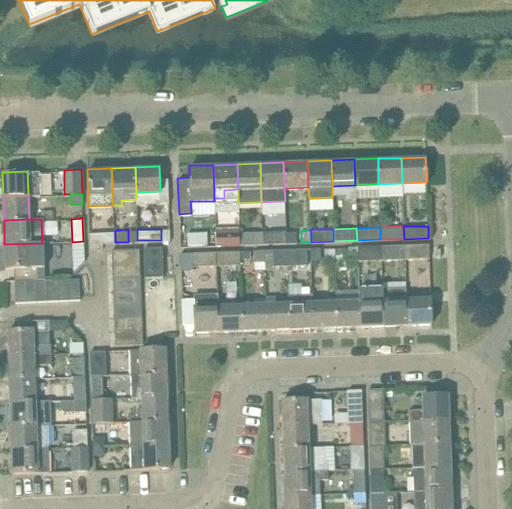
[(263,243),(286,242),(286,230),(262,231),(263,243)]
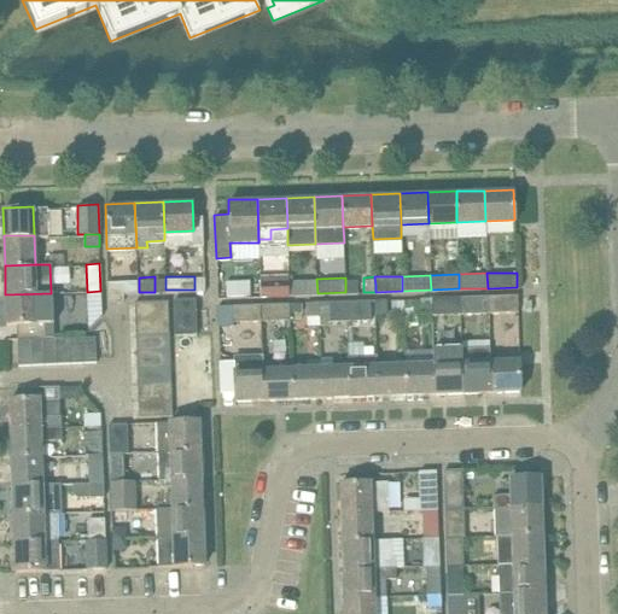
[(357,278),(345,278),(345,292),(357,292),(357,285),(357,278)]
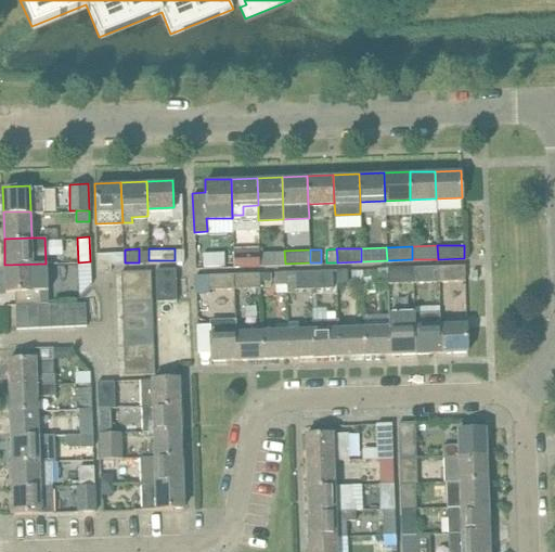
[(284,251),(259,252),(259,265),(285,264),(284,251)]
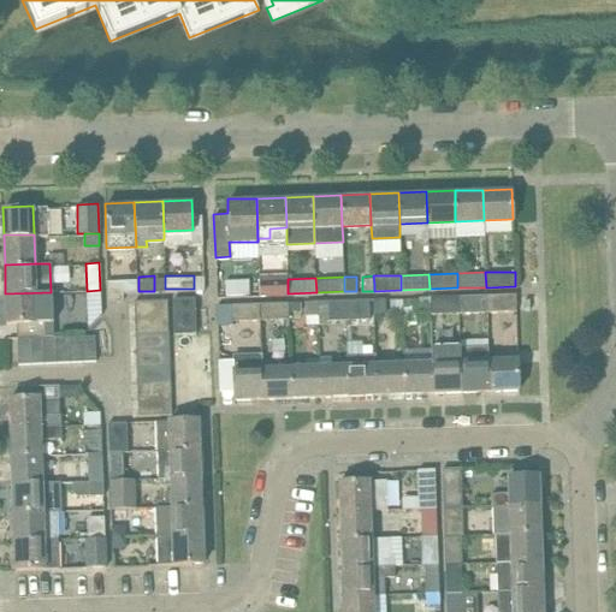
[(108,296),(122,296),(122,291),(135,290),(135,279),(107,279),(108,296)]
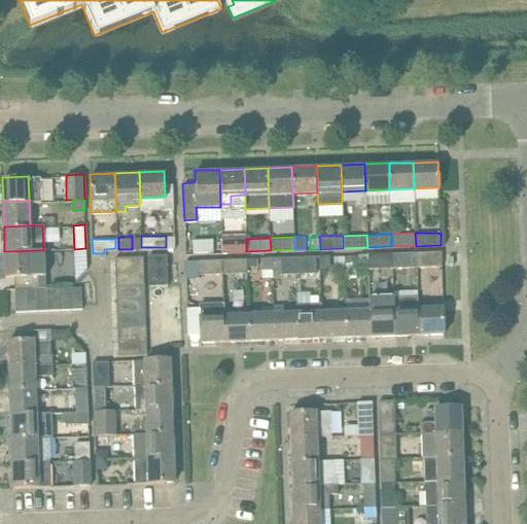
[(246,251),(246,239),(221,239),(222,252),(246,251)]
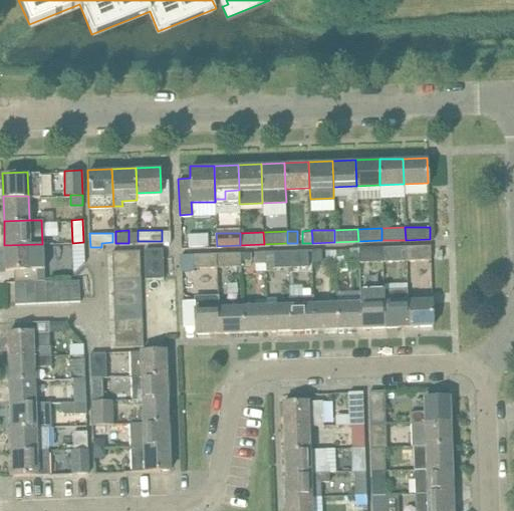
[(83,242),(72,243),(73,261),(65,261),(66,278),(84,260),(83,242)]
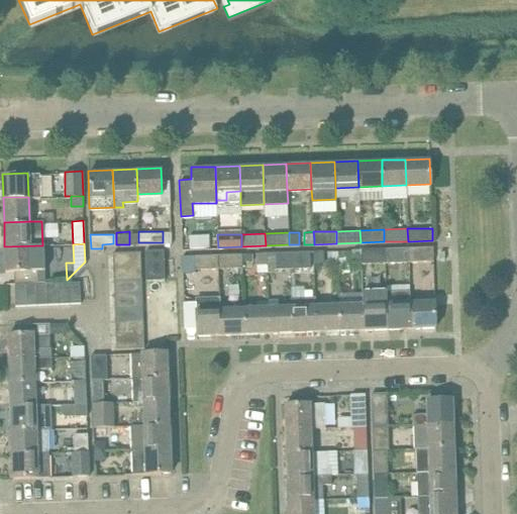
[(42,258),(42,245),(4,246),(5,270),(14,270),(14,282),(43,281),(42,258)]
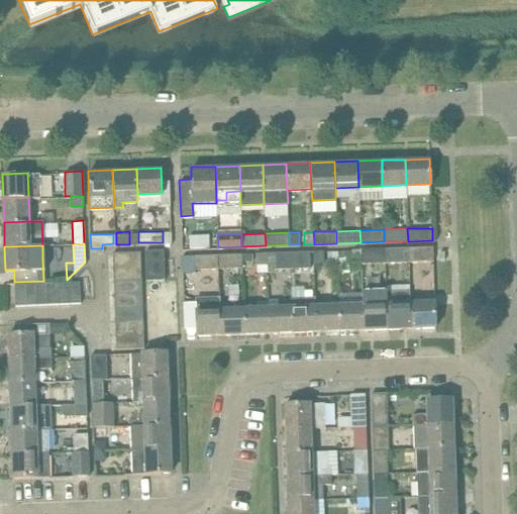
[(433,245),(408,246),(409,261),(433,260),(433,245)]
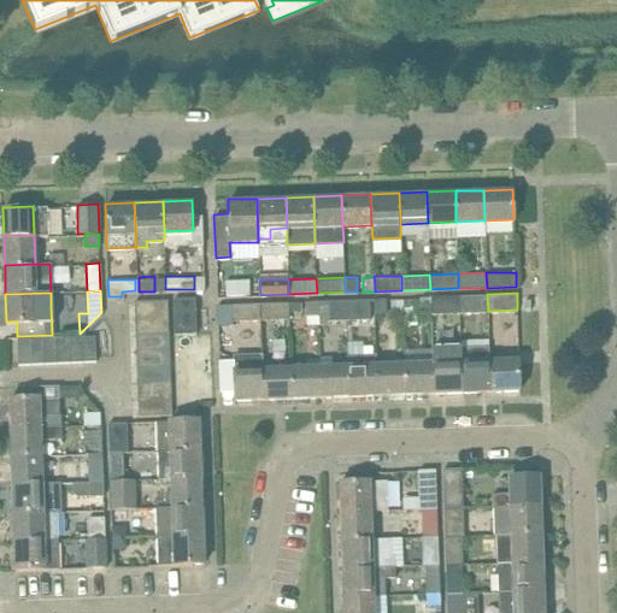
[(487,294),(459,295),(459,312),(488,311),(487,294)]
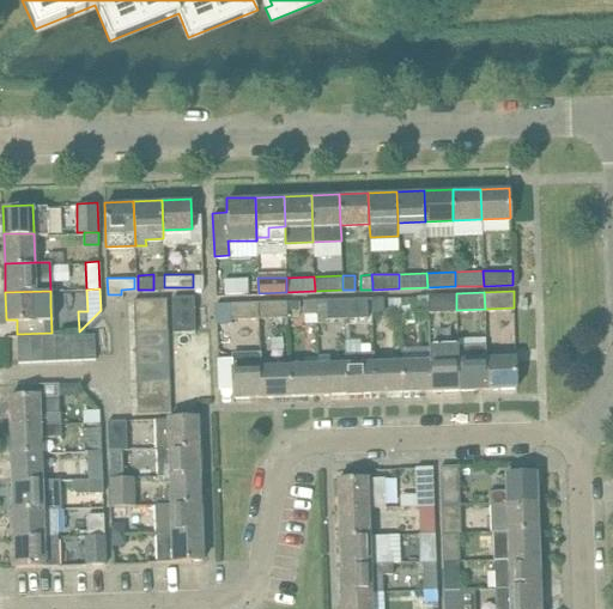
[(428,293),(418,294),(418,308),(429,308),(428,293)]
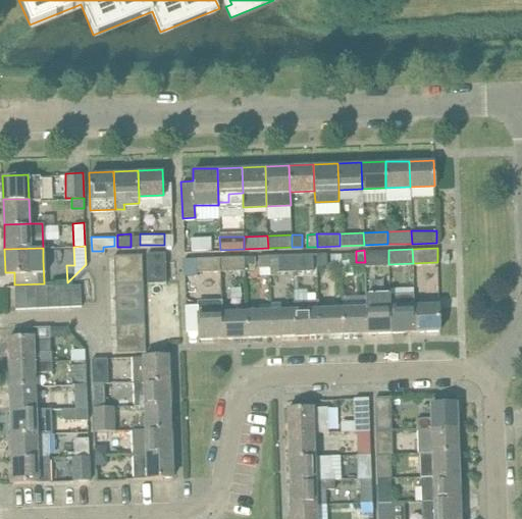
[(388,250),(364,250),(365,262),(365,264),(388,264),(388,250)]
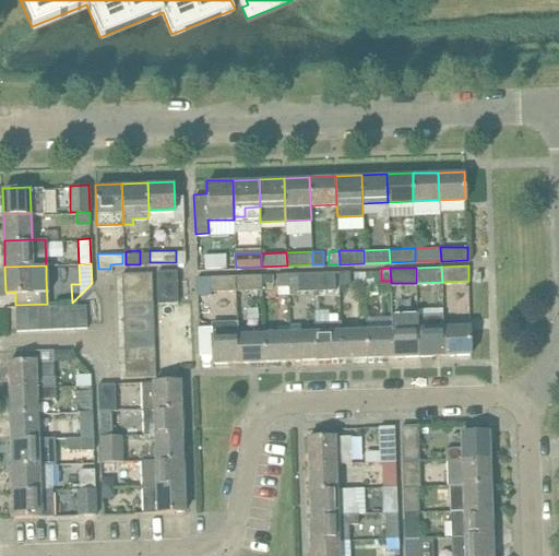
[(177,302),(177,269),(156,270),(157,303),(177,302)]
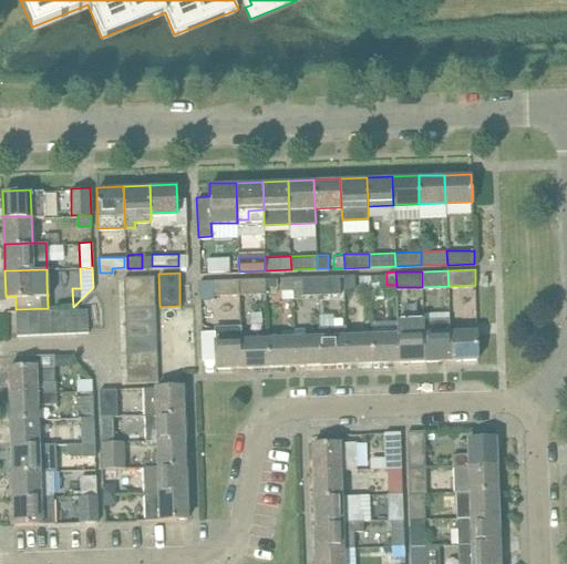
[(370,273),(359,274),(360,286),(370,286),(370,280),(370,273)]
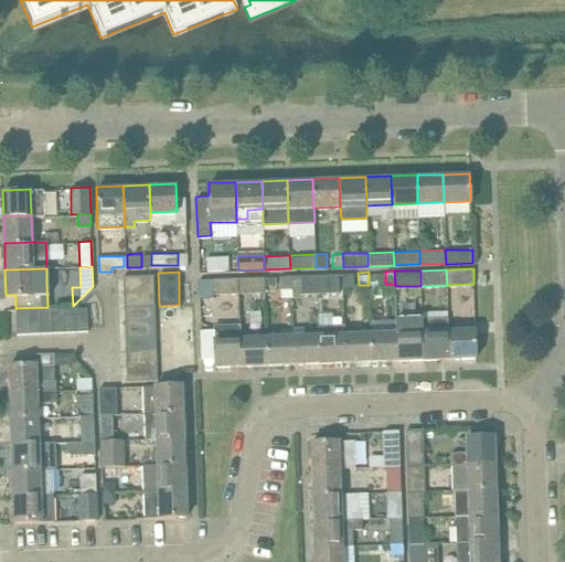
[(380,272),(369,272),(369,279),(369,285),(381,285),(380,272)]
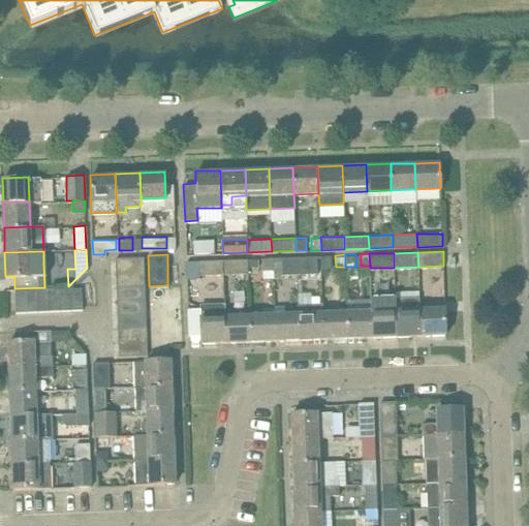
[(116,271),(145,270),(144,255),(115,256),(116,271)]
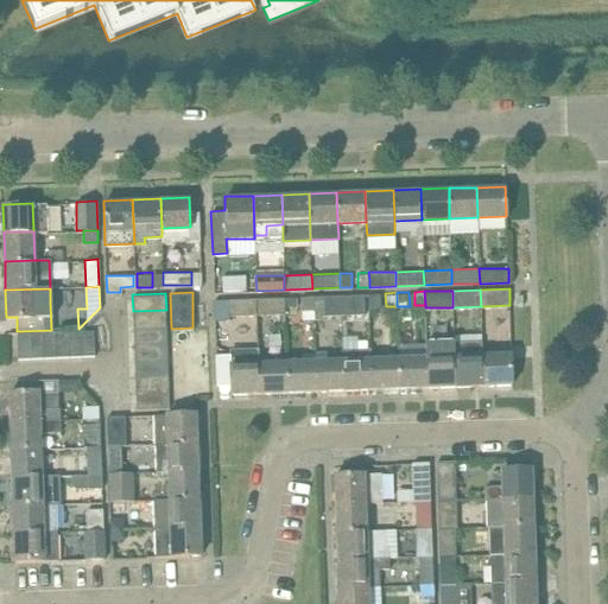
[(369,307),(369,293),(340,294),(341,311),(369,310),(369,307)]
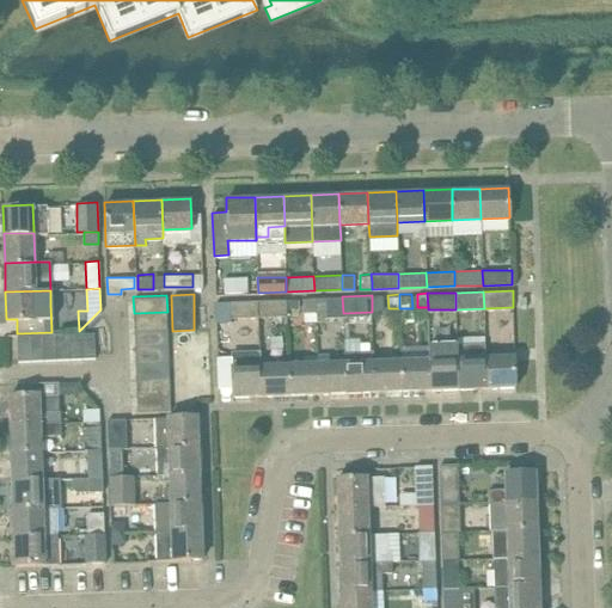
[(383,295),(372,295),(372,309),(384,308),(383,302),(383,295)]
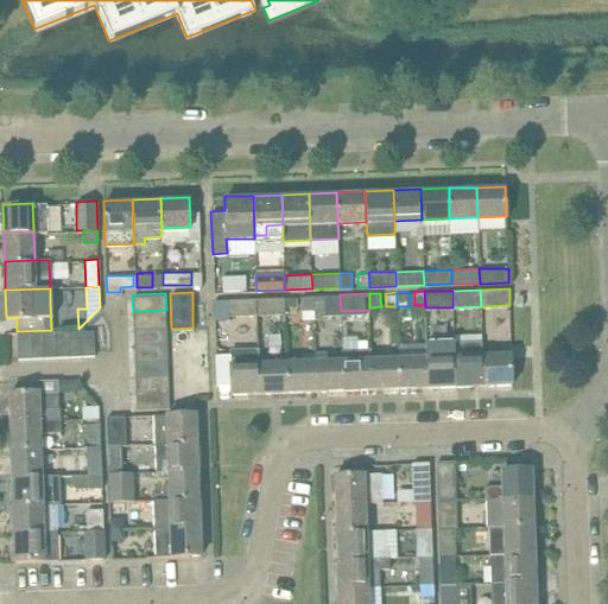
[(324,294),(312,296),(314,312),(314,317),(325,317),(325,311),(324,294)]
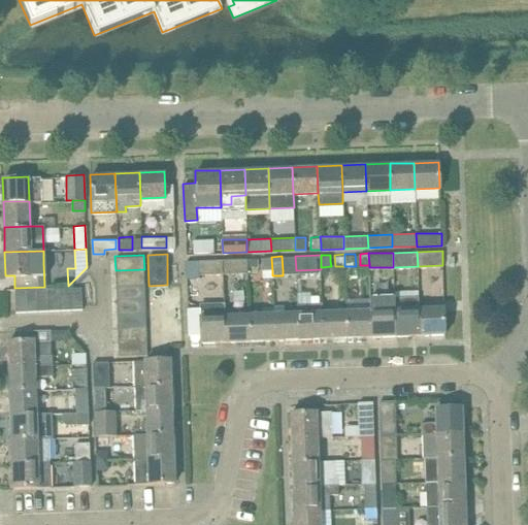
[(296,270),(295,256),(282,256),(283,270),(296,270)]
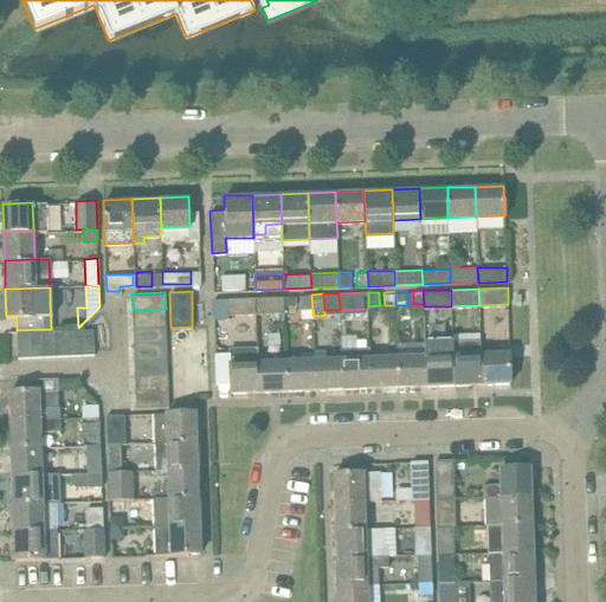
[(311,295),(284,296),(284,311),(313,311),(311,295)]
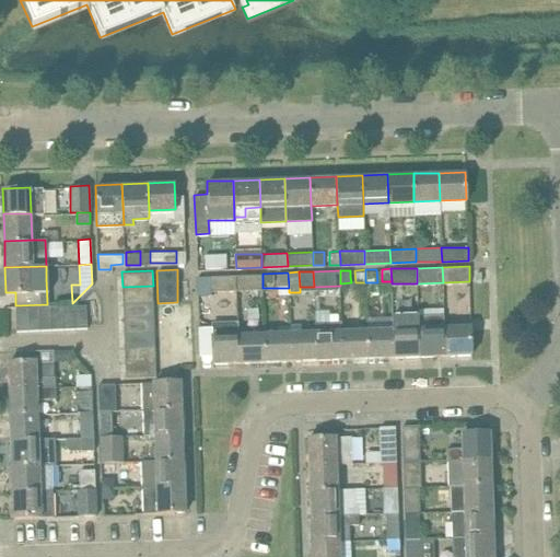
[(236,289),(236,274),(210,275),(210,290),(236,289)]
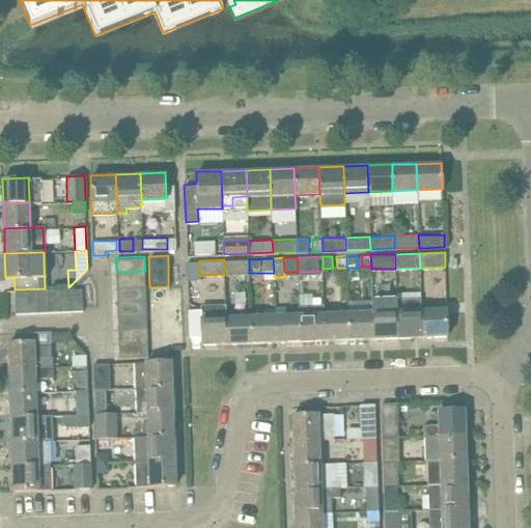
[(249,273),(249,259),(224,259),(224,274),(249,273)]
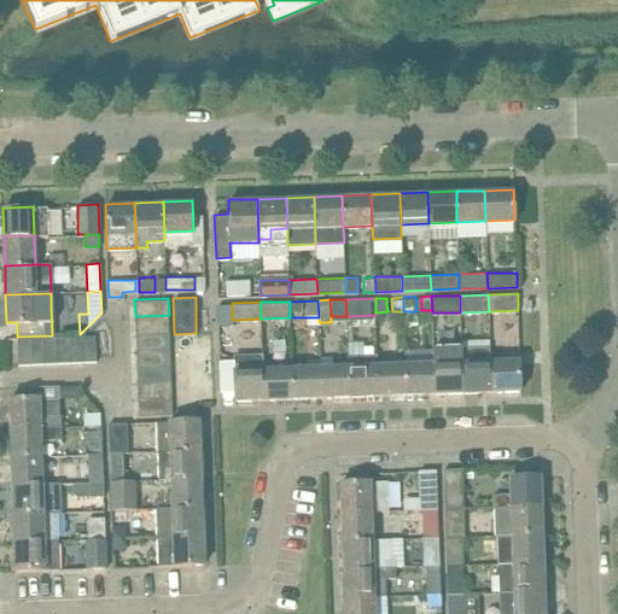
[(232,320),(232,303),(217,303),(217,325),(233,323),(232,320)]
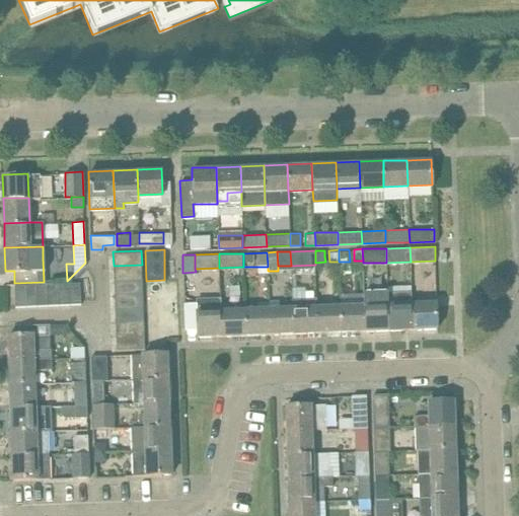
[(142,265),(114,266),(114,280),(142,279),(142,265)]
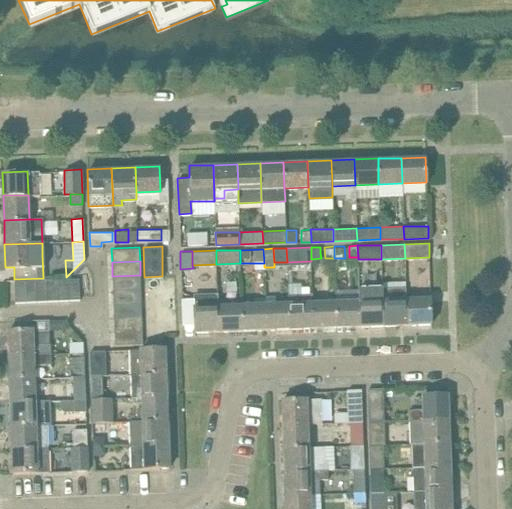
[(141,288),(140,275),(112,276),(113,289),(141,288)]
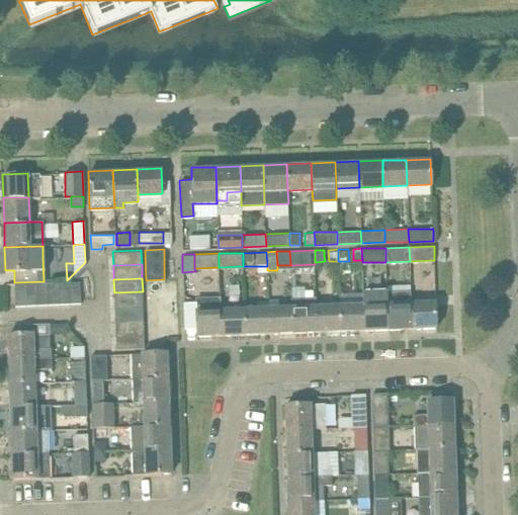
[(80,280),(69,281),(70,303),(81,302),(80,280)]
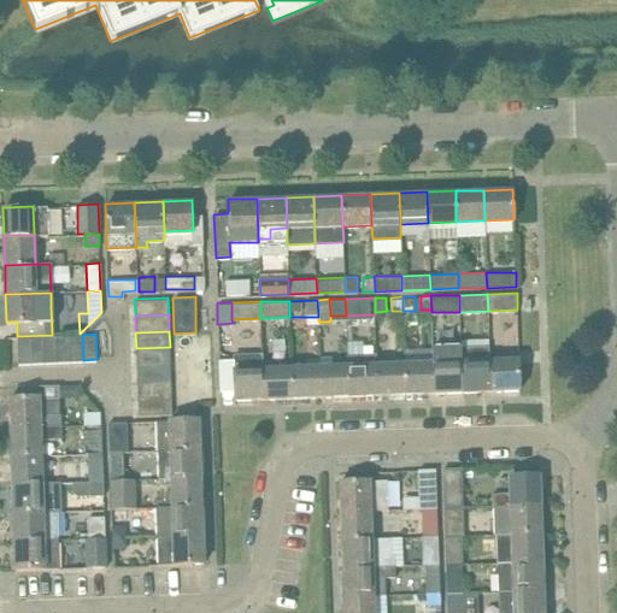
[(70,360),(69,335),(57,336),(58,361),(70,360)]
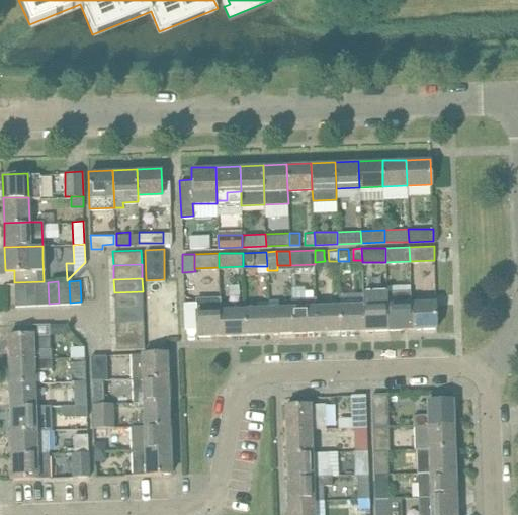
[(70,303),(69,281),(58,281),(59,303),(70,303)]
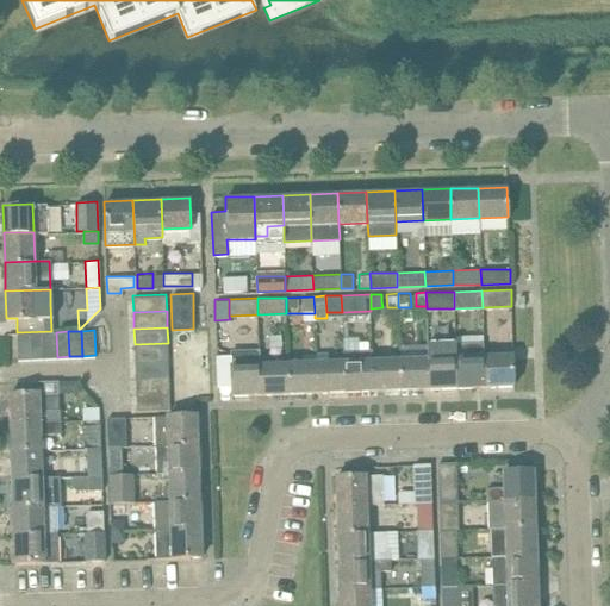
[(31,358),(30,332),(17,333),(18,358),(31,358)]
